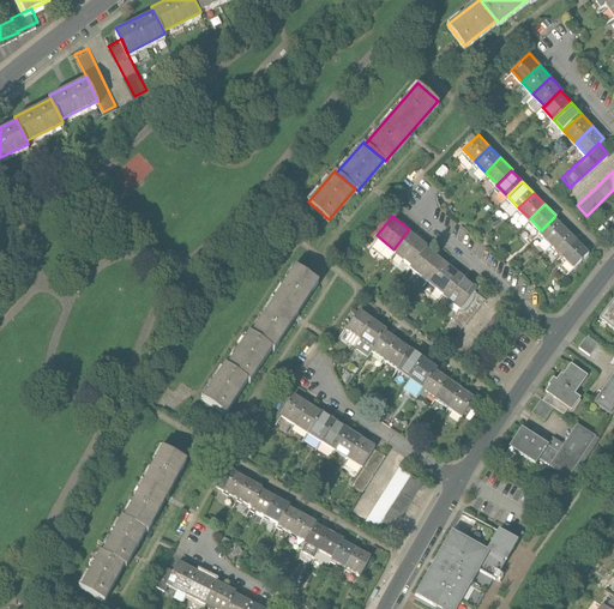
[(540,231),(551,242),(566,228),(554,217),(541,230),(540,231)]
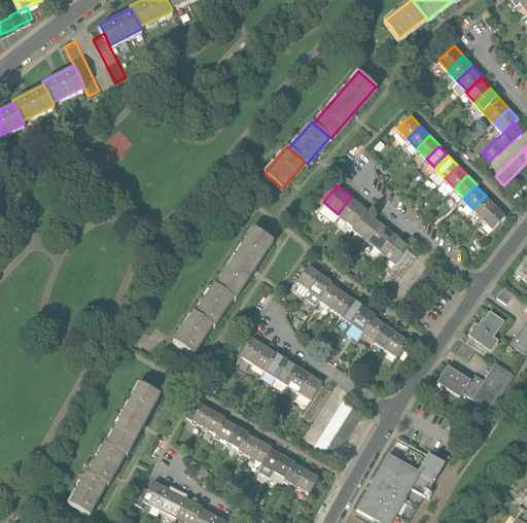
[(472,208),(483,218),(495,206),(486,196),(472,208)]
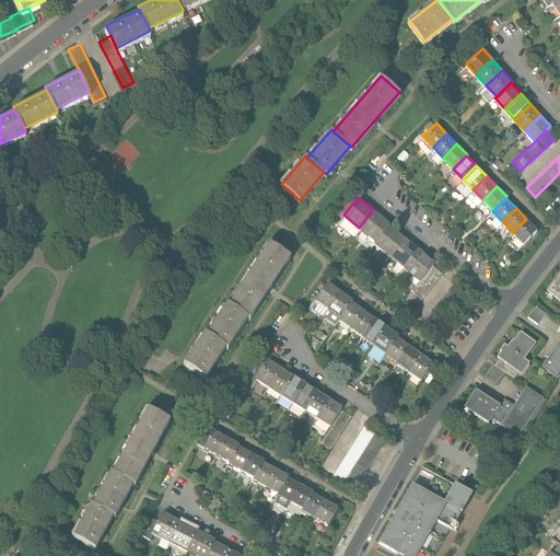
[(388,222),(373,209),(359,228),(374,240),(387,223),(388,222)]
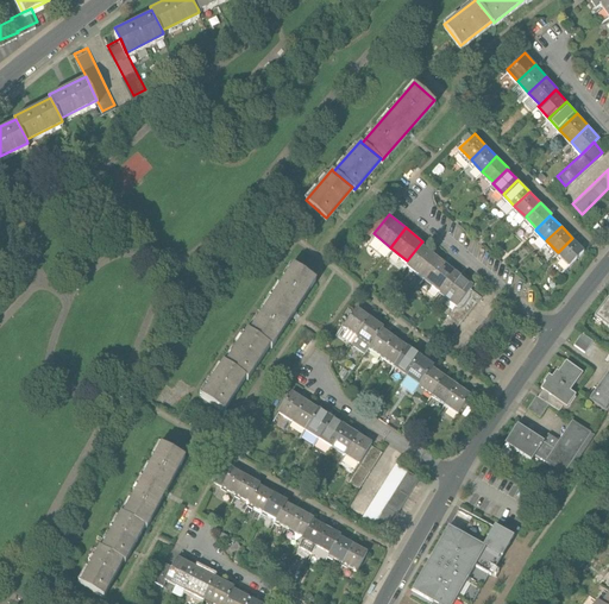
[(584,249),(572,238),(558,252),(569,263),(584,249)]
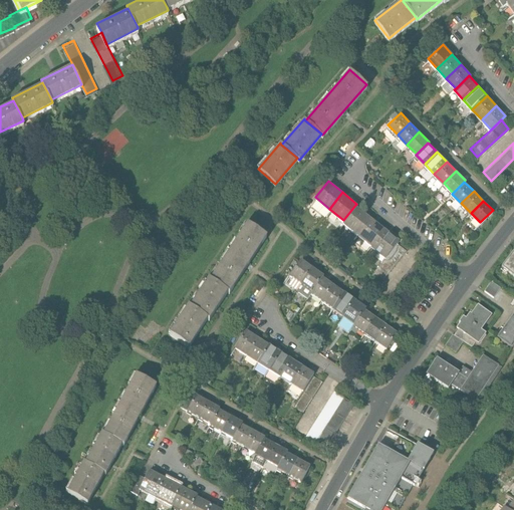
[(342,222),(356,233),(369,216),(355,205),(343,220),(342,222)]
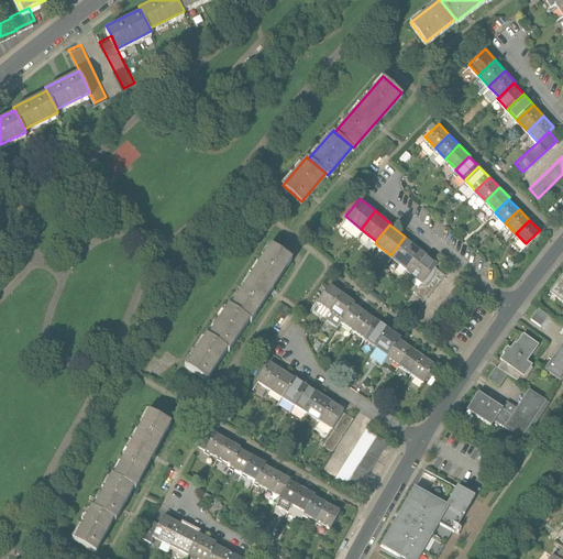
[(390,255),(406,267),(421,250),(405,237),(390,255)]
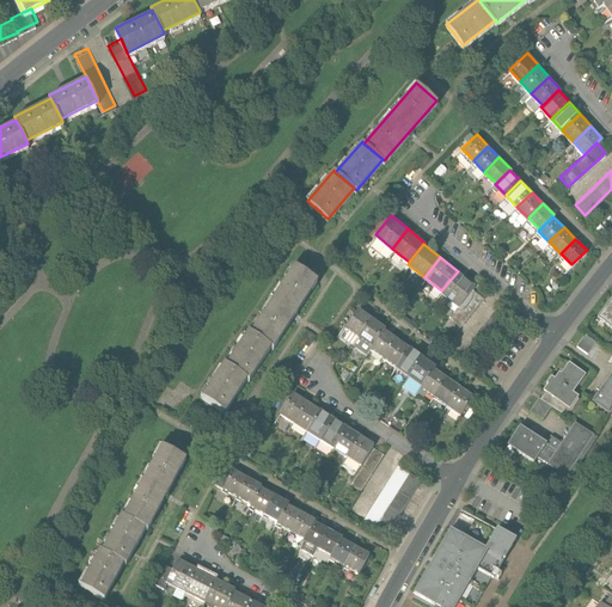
[(294,263),(250,331),(271,344),(274,347),(318,279),(294,263)]
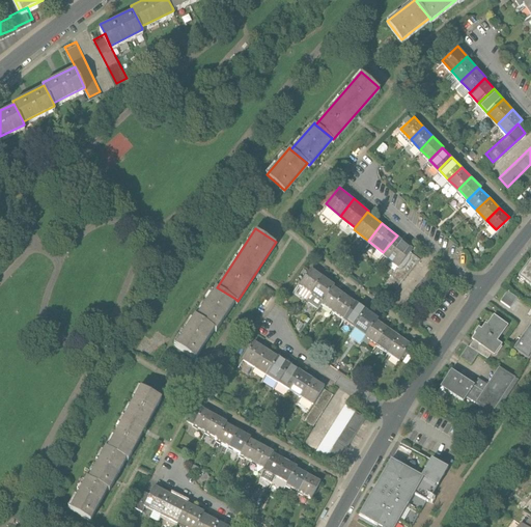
[(412,247),(397,236),(383,252),(398,264),(410,249),(412,247)]
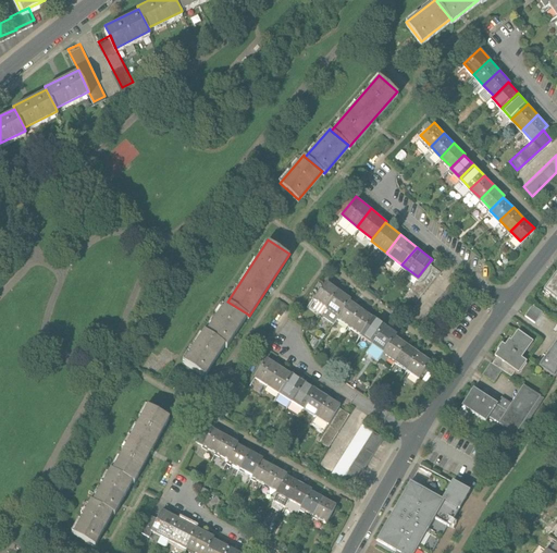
[(440,269),(430,261),(418,277),(401,297),(411,305),(440,269)]
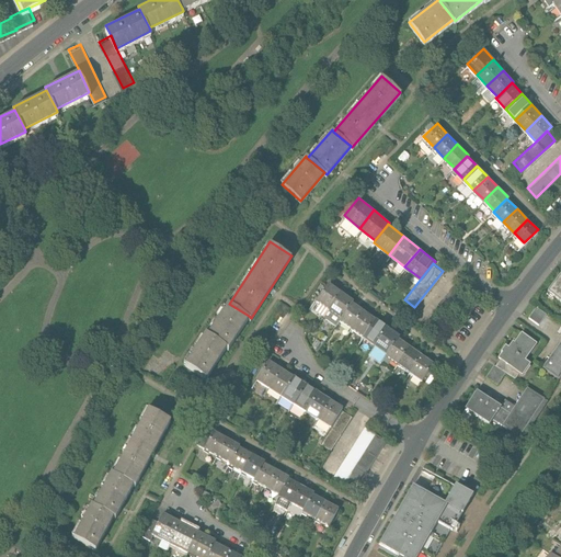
[(560,269),(547,287),(560,297),(560,269)]
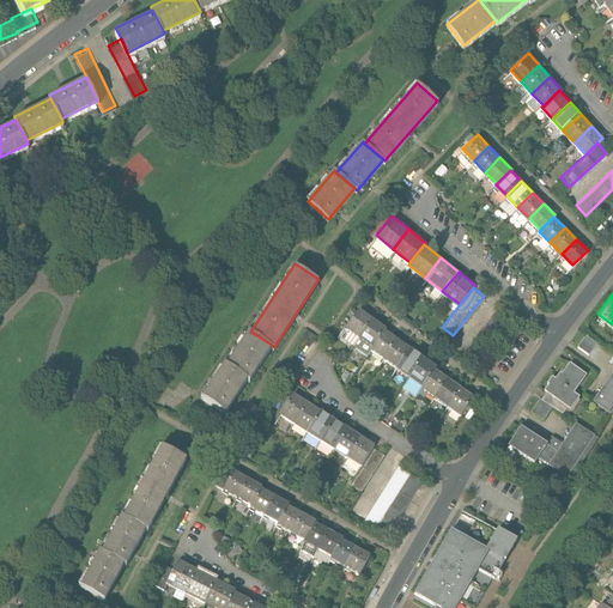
[(345,327),(358,336),(371,318),(358,309),(345,327)]
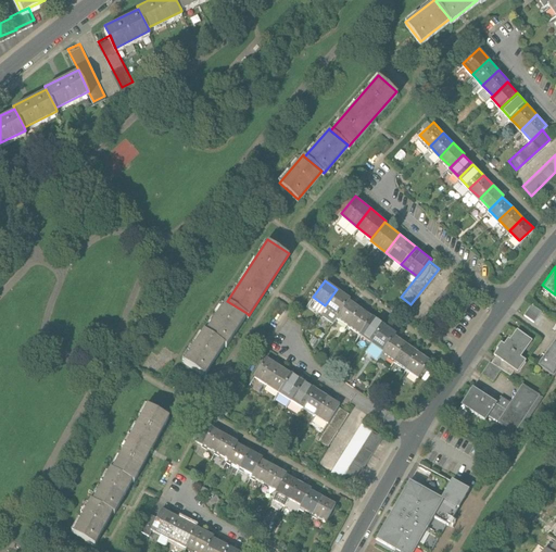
[(460,288),(450,280),(418,322),(428,329),(460,288)]
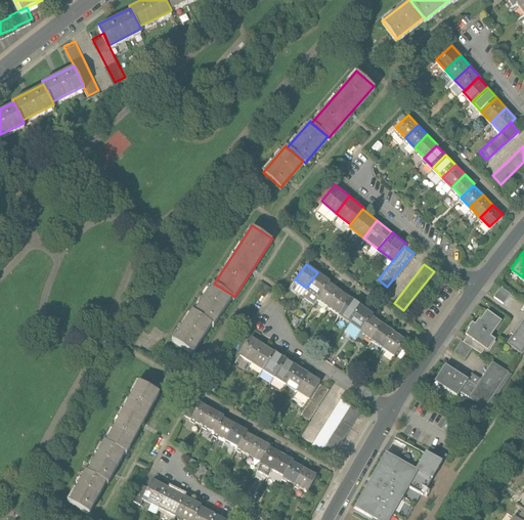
[(330,280),(317,272),(306,288),(318,296),(329,282),(330,280)]
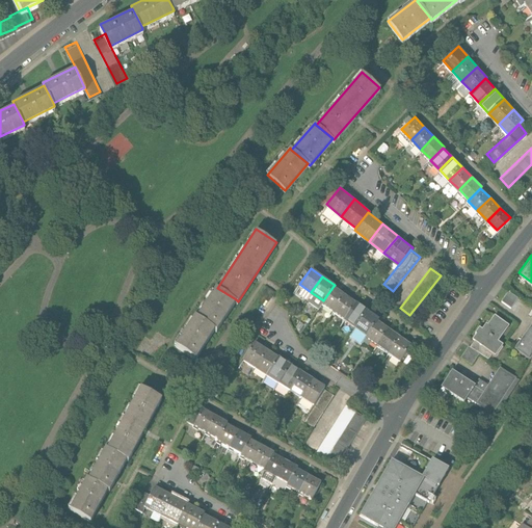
[(322,301),(334,310),(345,294),(334,286),(323,300),(322,301)]
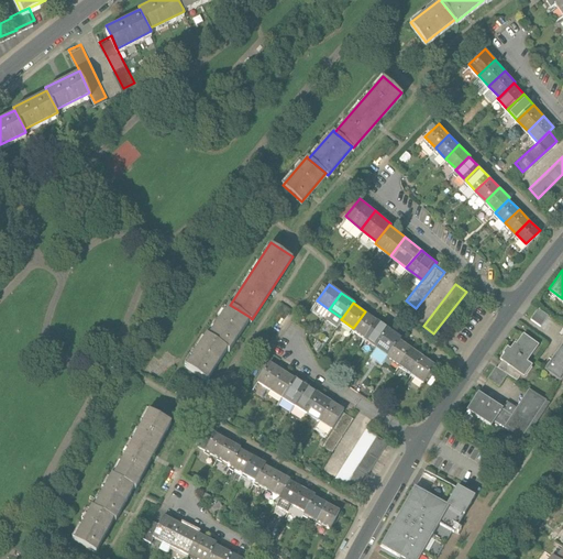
[(228,304),(208,335),(227,348),(229,349),(250,317),(230,305),(228,304)]
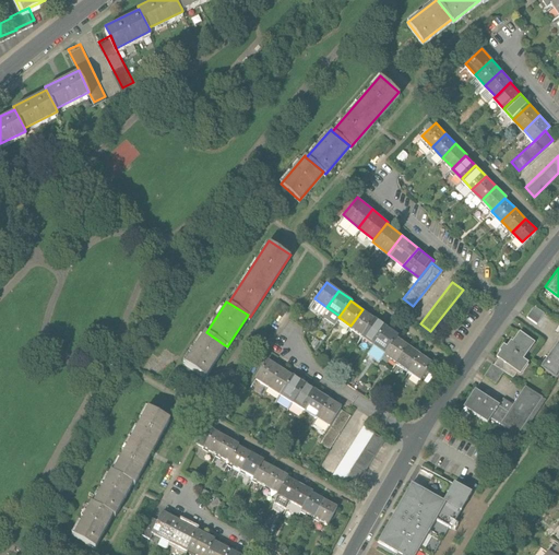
[(535,303),(526,313),(536,320),(545,309),(535,303)]
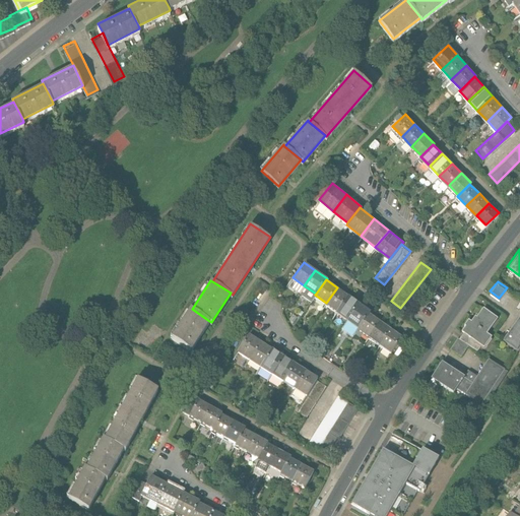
[(326,303),(336,311),(347,295),(337,287),(326,303)]
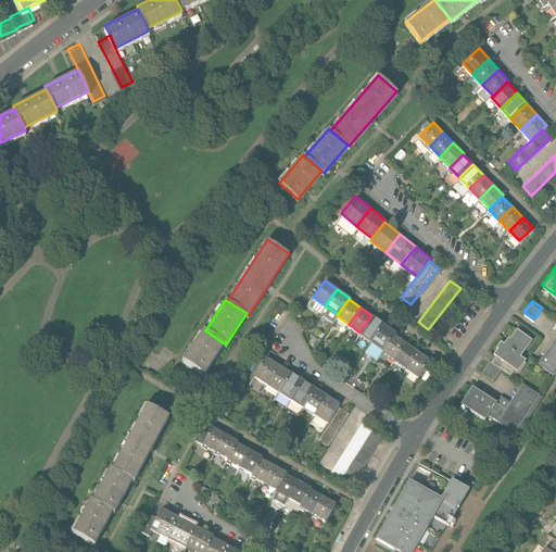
[(359,333),(371,341),(383,324),(371,315),(359,333)]
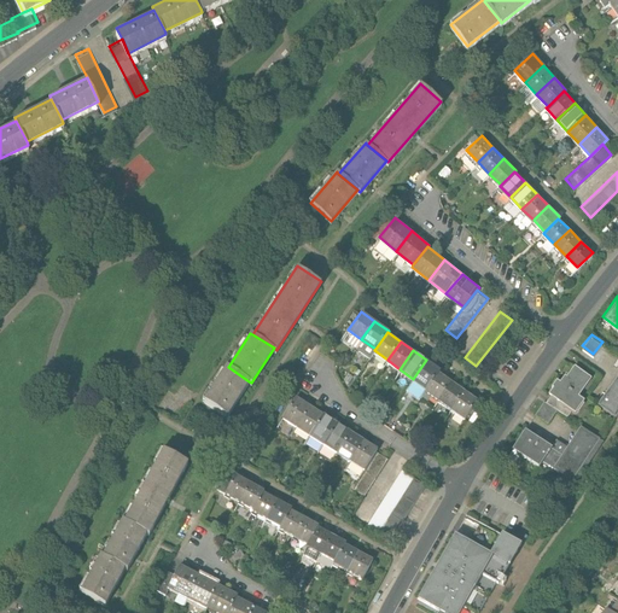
[(439,369),(426,360),(413,379),(426,387),(438,372),(439,369)]
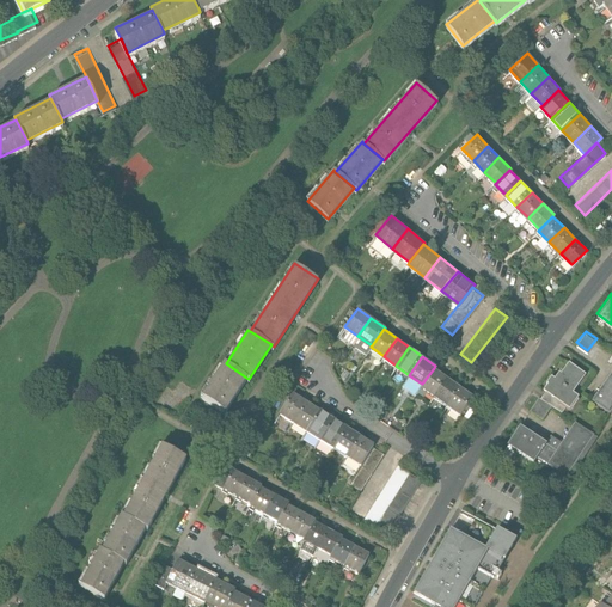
[(548,380),(543,386),(545,388),(567,403),(569,405),(577,392),(571,388),(585,371),(568,359),(560,369),(558,368),(554,375),(550,373),(546,379),(548,380)]
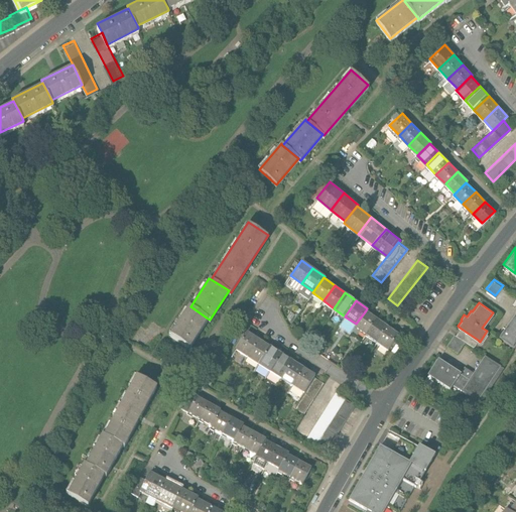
[(169,335),(189,347),(208,318),(190,306),(188,305),(169,335)]
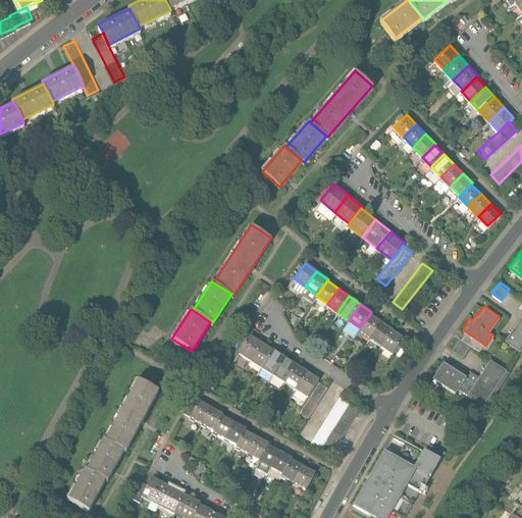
[(359,329),(370,338),(381,321),(370,314),(360,327),(359,329)]
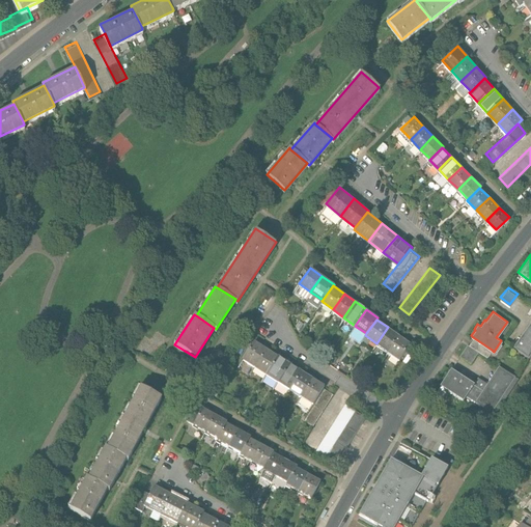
[(398,335),(388,327),(376,343),(387,351),(398,335)]
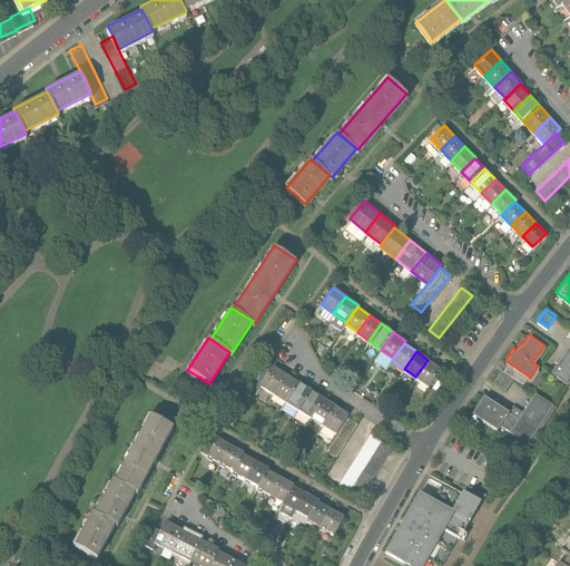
[(568,381),(569,377),(569,354),(564,351),(551,369),(568,381)]
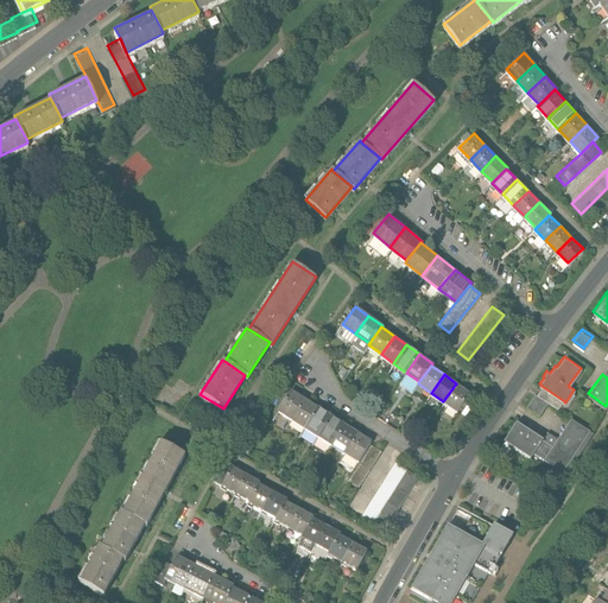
[(469,393),(456,383),(443,401),(456,411),(469,393)]
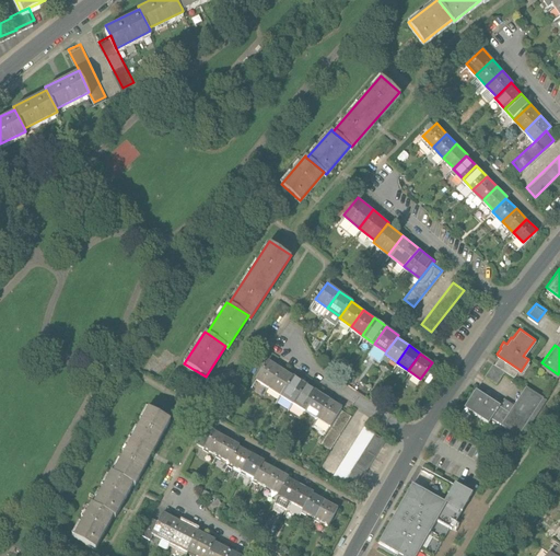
[(499,356),(496,362),(504,369),(514,375),(518,369),(499,356)]
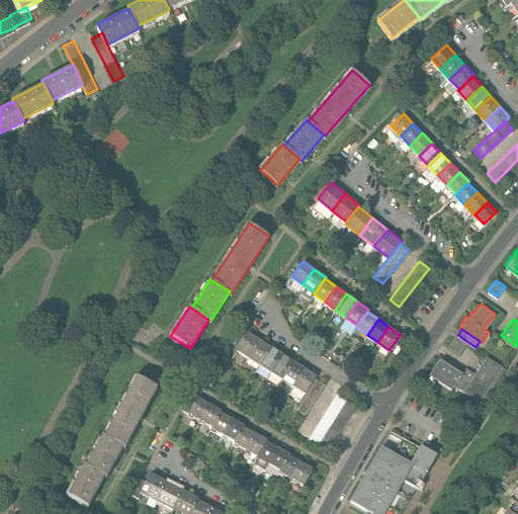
[(248,355),(250,353),(259,338),(248,330),(238,345),(243,348),(241,351),(248,355)]
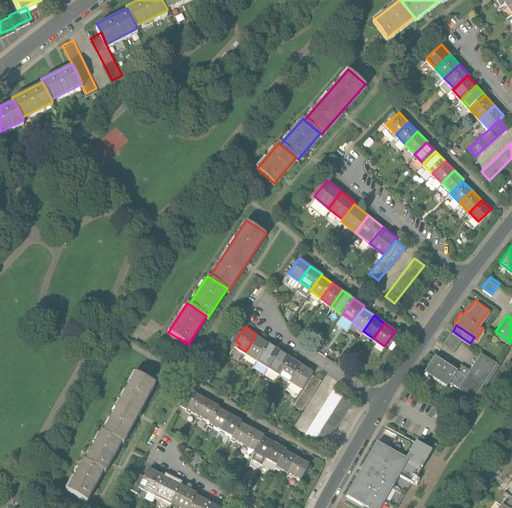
[(453,348),(461,337),(453,331),(451,330),(443,341),(453,348)]
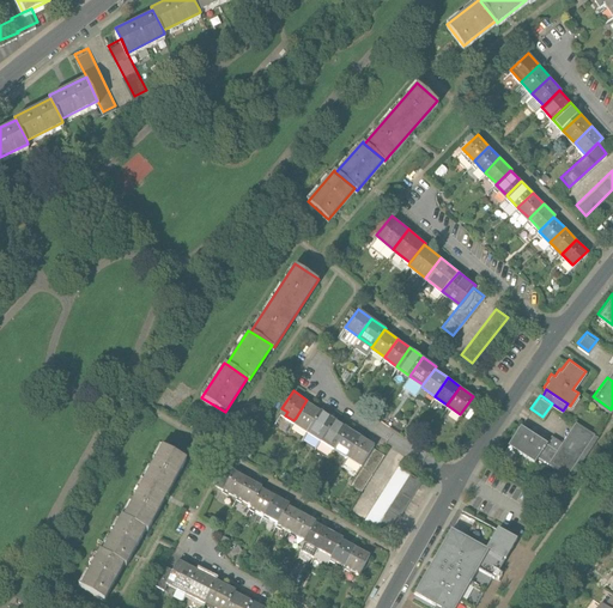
[(307,429),(309,426),(320,408),(307,400),(296,418),(301,420),(299,424),(307,429)]
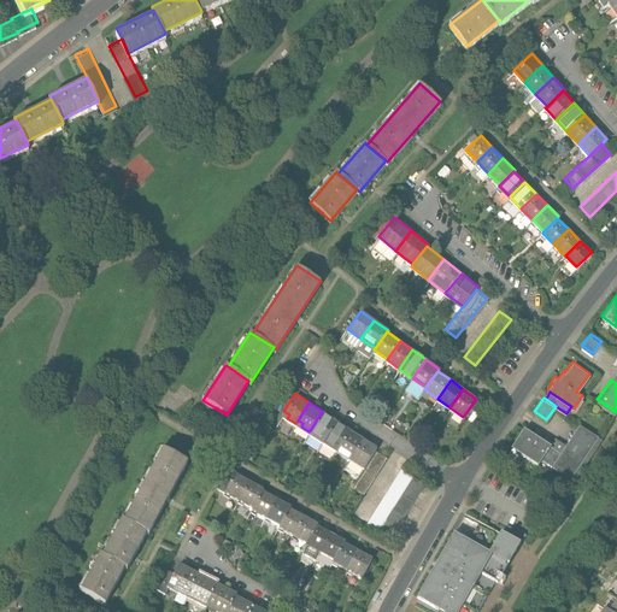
[(322,440),(324,437),(336,419),(322,411),(311,429),(316,433),(315,435),(322,440)]
